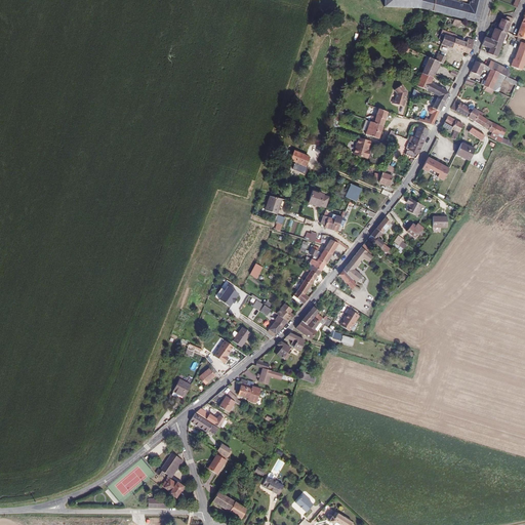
[(434,0),(382,0),(384,7),(418,7),(432,10),(434,0)]
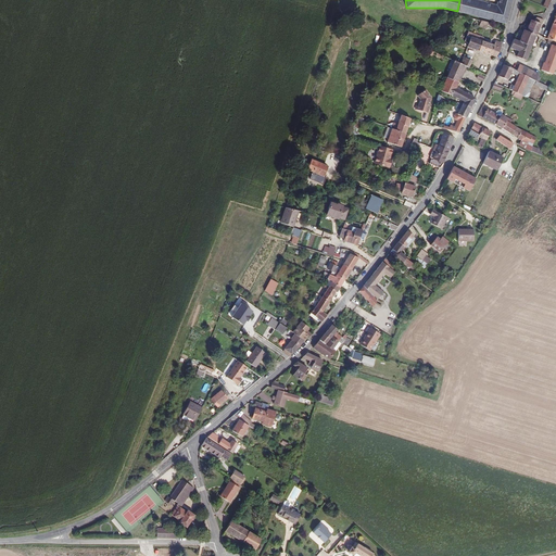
[(459,0),(457,11),(506,24),(512,0),(497,0),(497,4),(477,0),(459,0)]
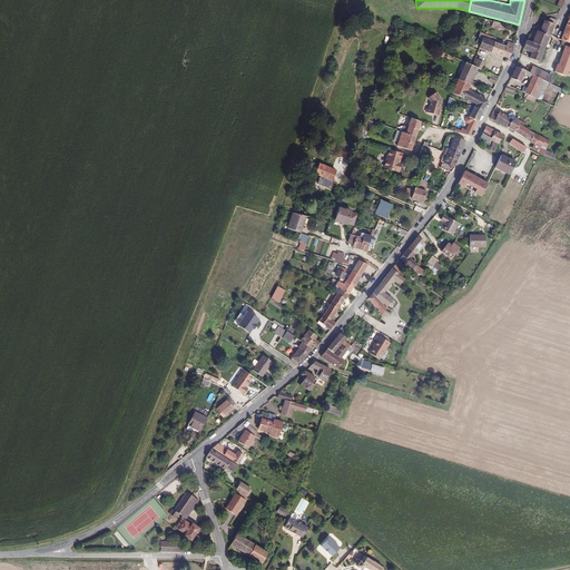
[(539,31),(549,36),(553,23),(554,23),(556,22),(550,20),(549,21),(549,22),(547,21),(543,20),(539,31)]
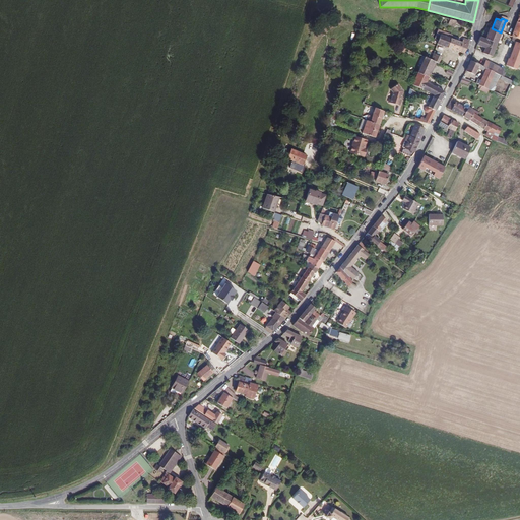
[(436,40),(435,43),(446,47),(449,37),(450,37),(451,34),(446,33),(446,31),(436,28),(432,38),(436,40)]
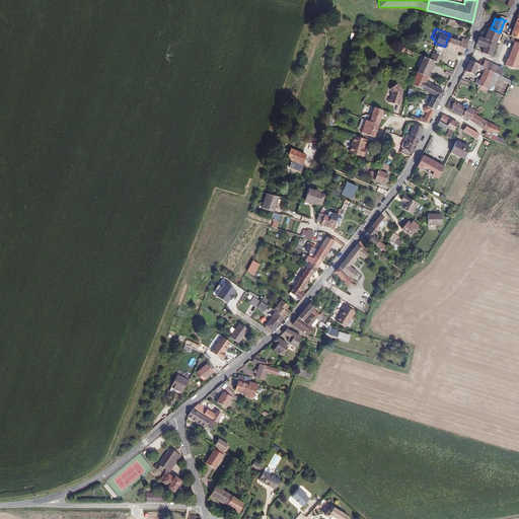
[(479,55),(490,59),(500,32),(491,28),(489,28),(485,40),(478,38),(474,48),(480,50),(479,55)]
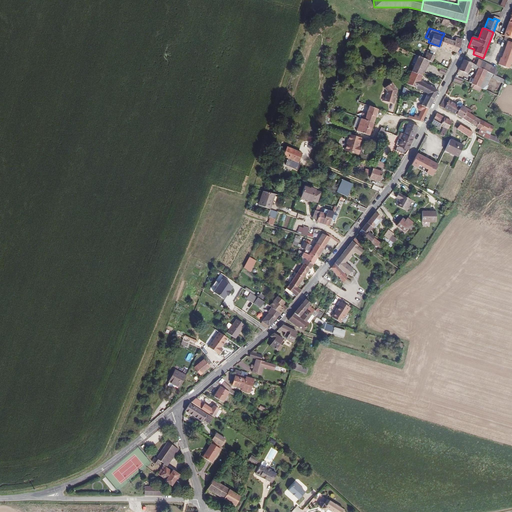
[(445,48),(455,52),(460,40),(461,35),(454,33),(452,39),(449,38),(445,48)]
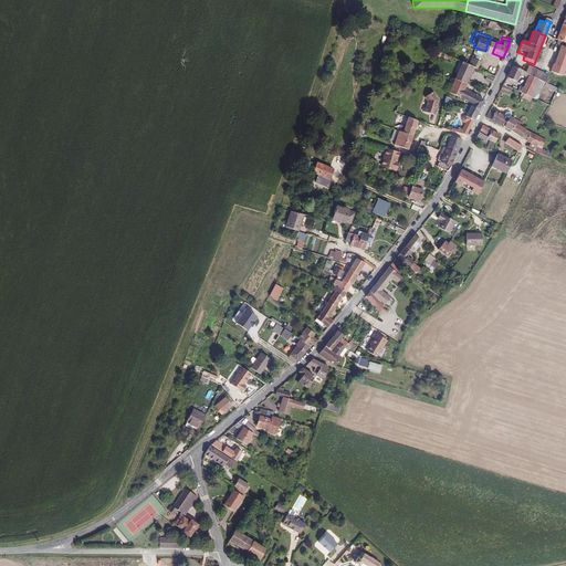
[(565,40),(558,38),(558,40),(557,41),(558,42),(557,45),(561,46),(555,61),(551,69),(562,73),(565,61),(565,40)]
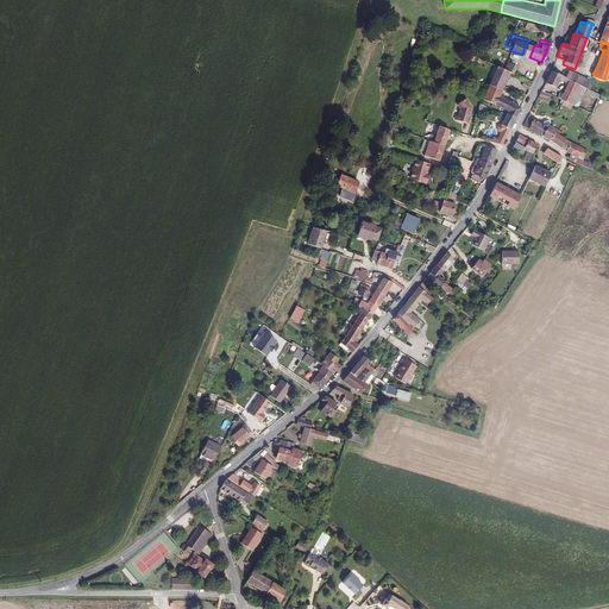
[(526,43),(522,55),(529,57),(534,45),(527,43),(526,43)]
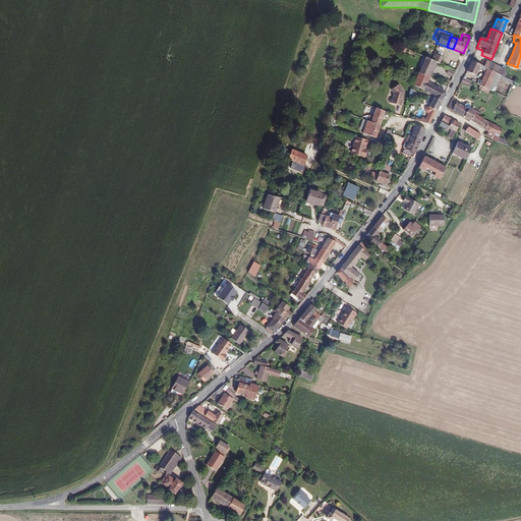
[(436,59),(439,61),(441,54),(433,50),(430,57),(436,59)]
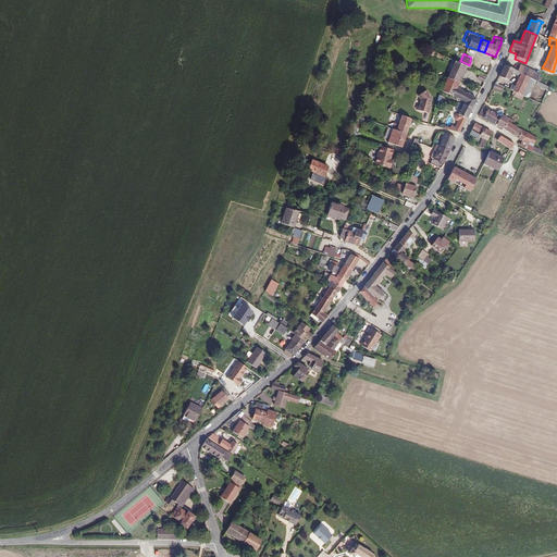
[(459,71),(462,72),(466,63),(460,61),(454,59),(447,75),(456,79),(457,76),(459,71)]
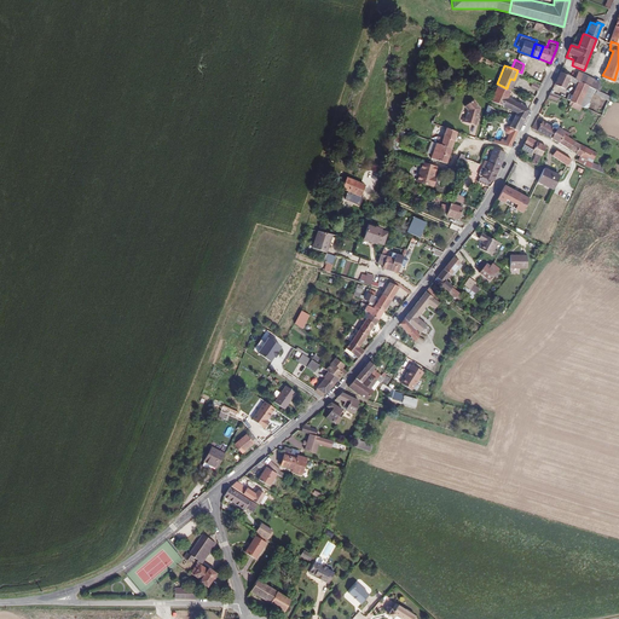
[(580,75),(571,70),(568,76),(572,77),(578,80),(580,75)]
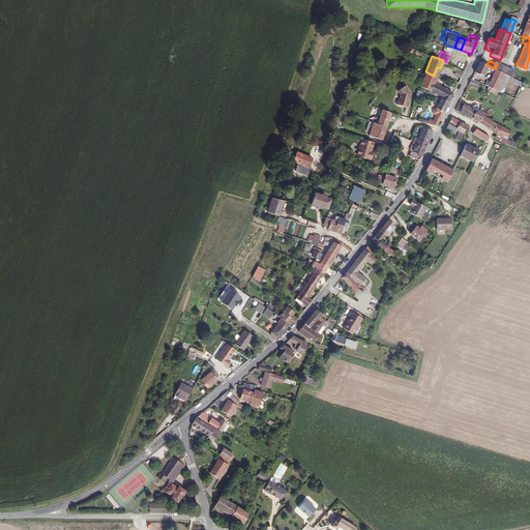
[(473,72),(481,77),(486,68),(489,69),(490,66),(487,65),(481,62),(477,61),(474,68),(473,72)]
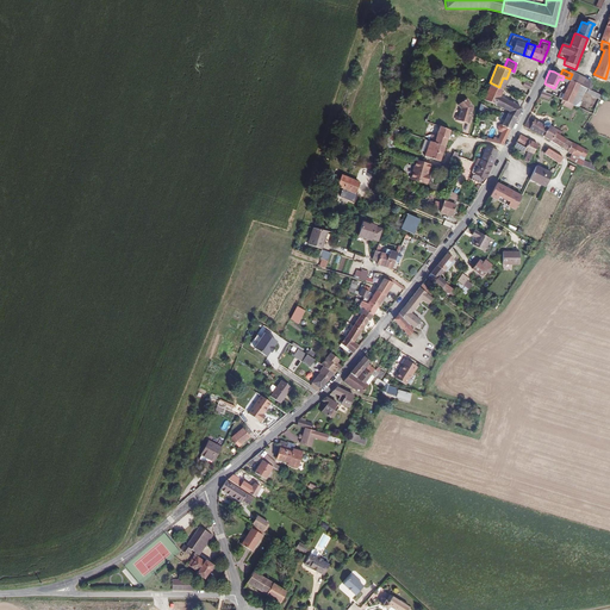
[(572,104),(578,106),(586,87),(578,83),(570,79),(564,76),(562,80),(562,81),(566,83),(559,99),(562,100),(572,104)]
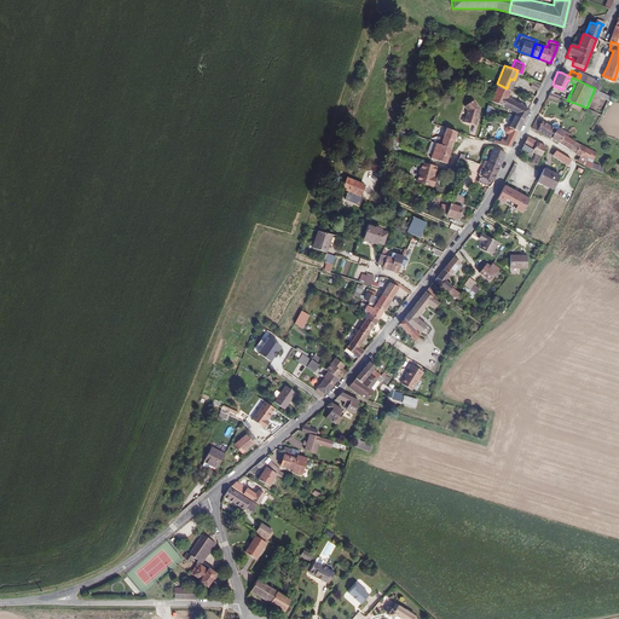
[(599,82),(590,79),(586,85),(595,88),(596,88),(599,82)]
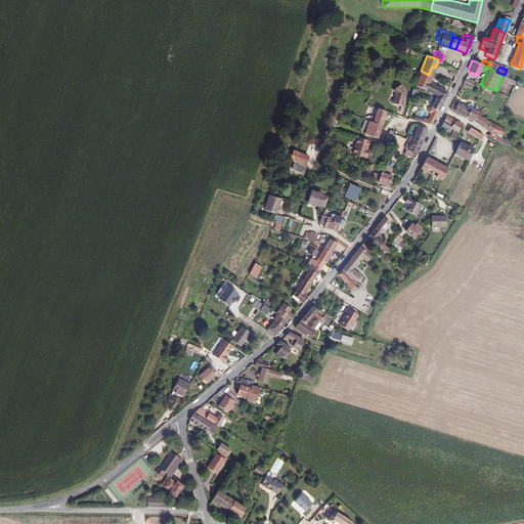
[(446,90),(428,82),(430,75),(429,75),(421,71),(415,84),(429,91),(434,93),(434,95),(435,95),(442,99),(446,90)]
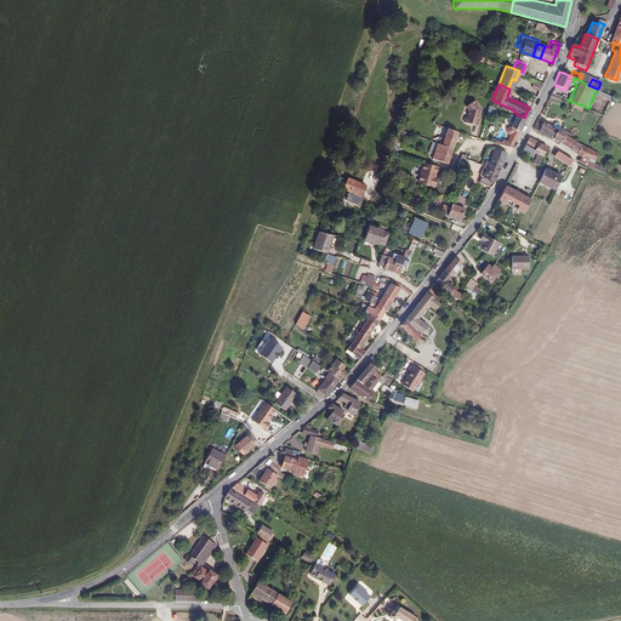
[(609,95),(598,89),(597,89),(596,93),(608,98),(609,95)]
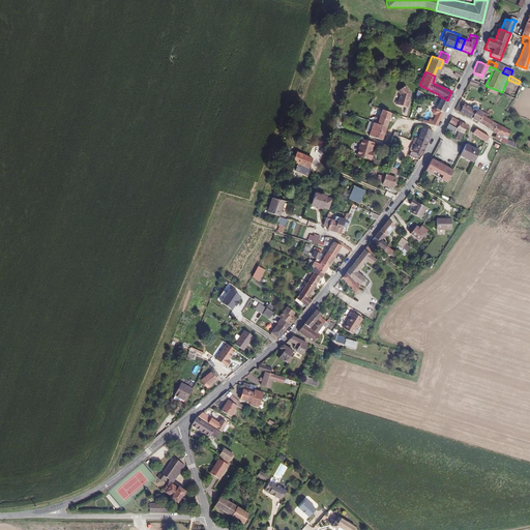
[(395,104),(406,108),(409,99),(408,99),(410,92),(404,85),(396,90),(400,94),(398,101),(396,100),(395,104)]
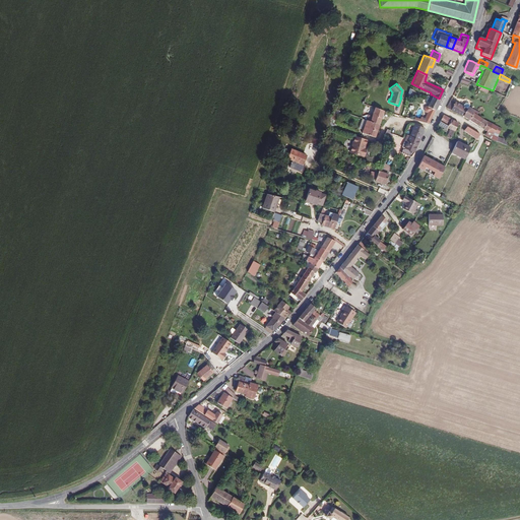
[(427,106),(434,109),(439,99),(432,94),(427,106)]
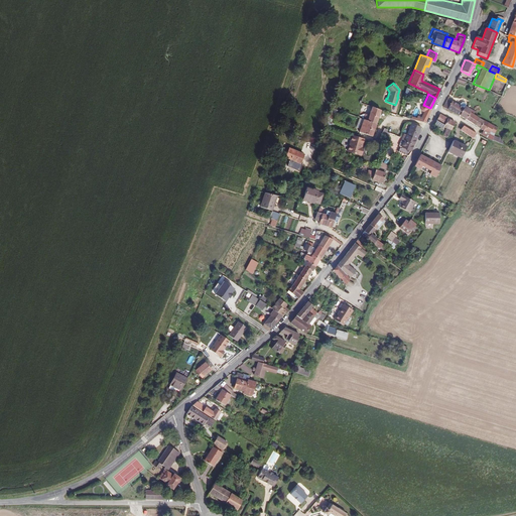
[(442,106),(459,114),(465,104),(461,102),(459,104),(449,99),(449,100),(446,98),(442,106)]
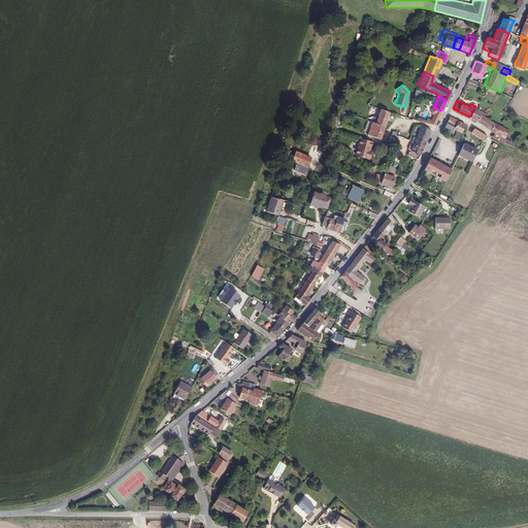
[(475,106),(469,117),(474,120),(481,109),(475,106)]
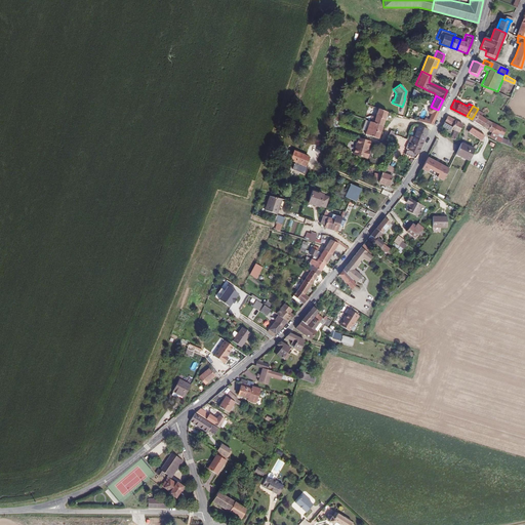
[(387,113),(377,109),(376,113),(374,118),(372,123),(382,127),(387,113)]
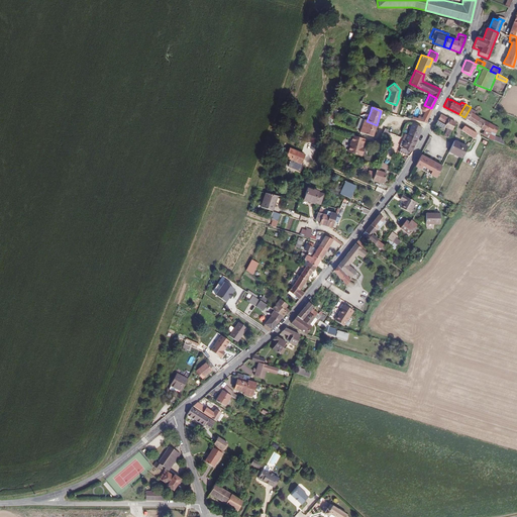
[(471,107),(464,117),(475,122),(479,115),(473,112),(475,110),(471,107)]
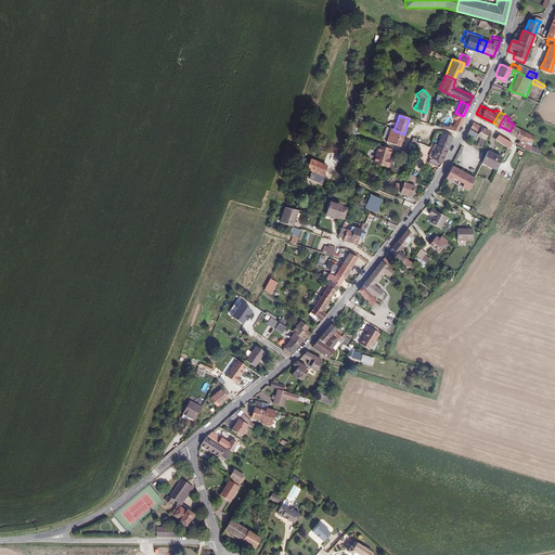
[(441,128),(456,133),(463,118),(459,116),(453,126),(442,123),(441,128)]
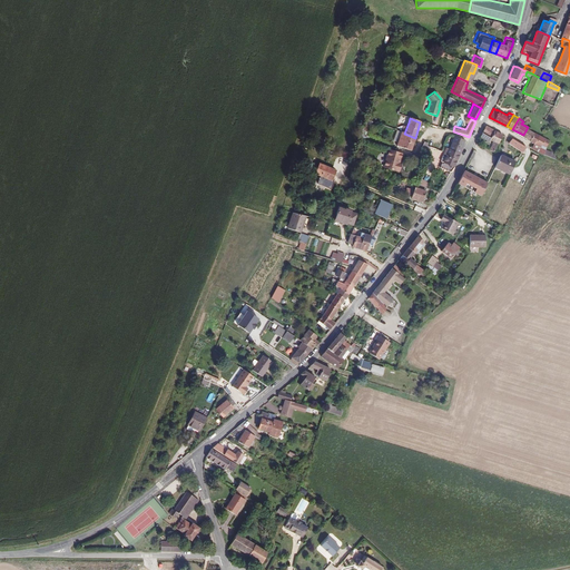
[(494,128),(484,125),(481,131),(490,136),(494,128)]
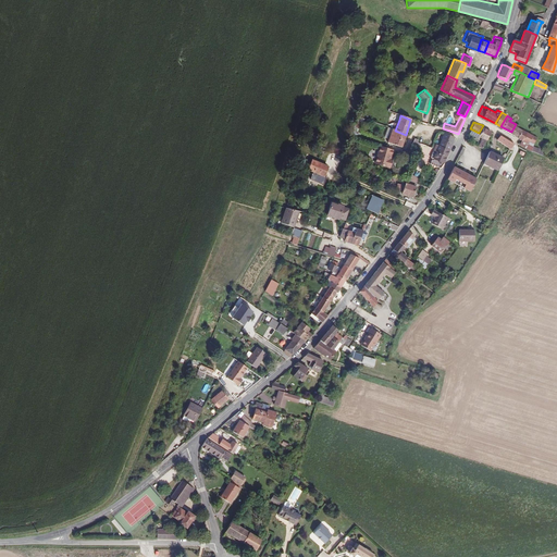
[(516,124),(511,132),(521,138),(527,141),(528,140),(531,134),(516,124)]
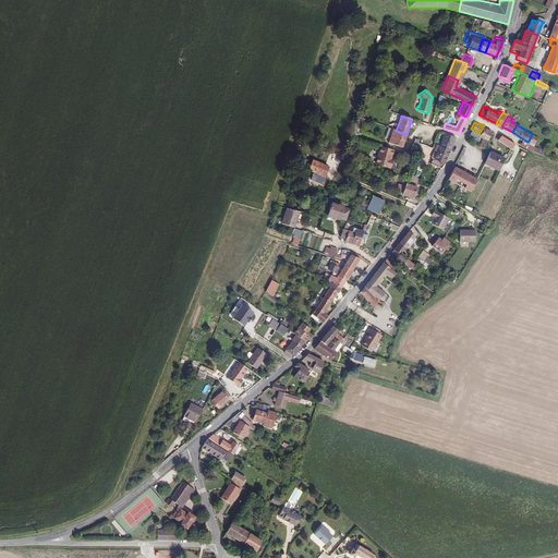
[(476,146),(481,148),(492,129),(484,125),(480,133),(478,134),(482,136),(476,146)]
